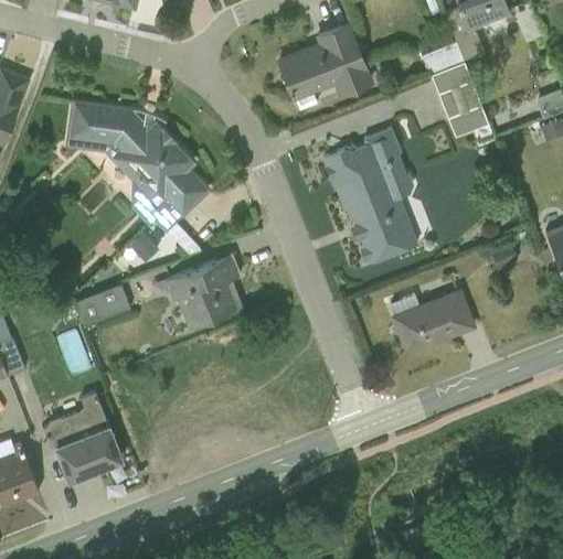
[(478,23),(510,11),(505,0),(455,0),(459,8),(445,13),(456,42),(464,60),(484,52),(475,29),(480,27),(478,23)]
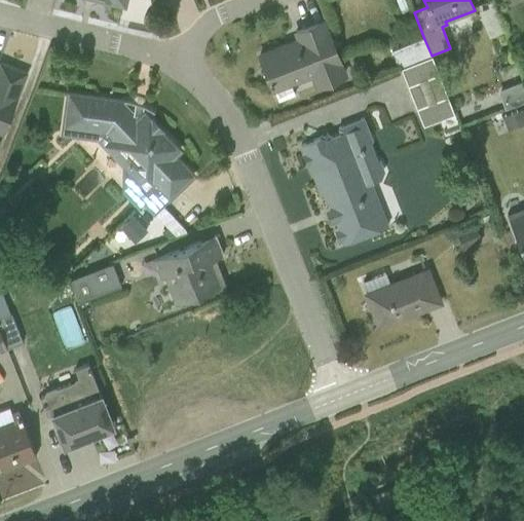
[(489,37),(501,33),(493,11),(481,15),(489,37)]
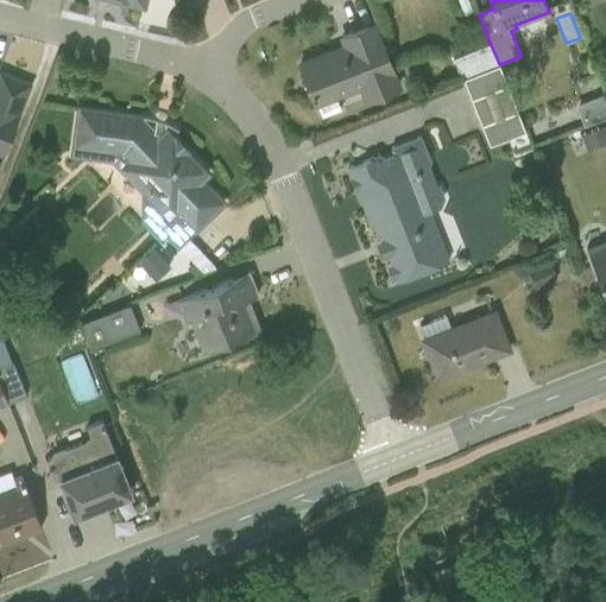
[(365,105),(401,90),(376,26),(342,39),(346,49),(301,65),(322,119),(342,112),(338,101),(360,92),(365,105)]
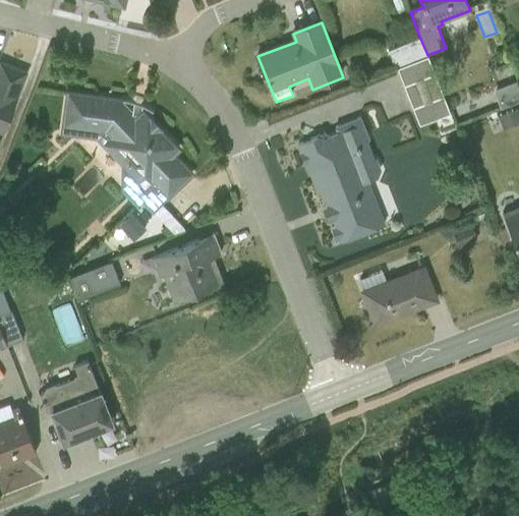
[(398,69),(427,57),(427,55),(420,39),(389,52),(396,70),(398,69)]
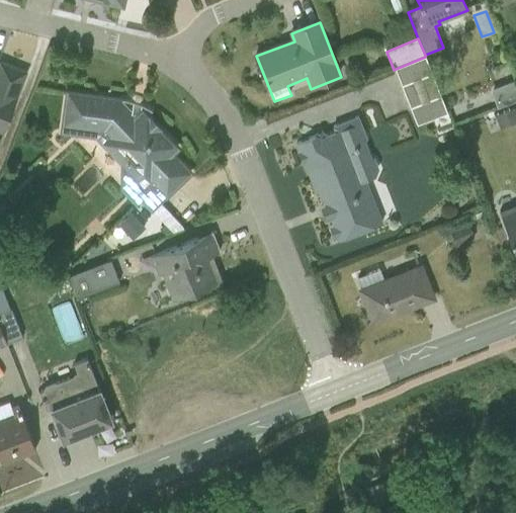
[(425,57),(396,69),(417,126),(447,114),(425,57)]
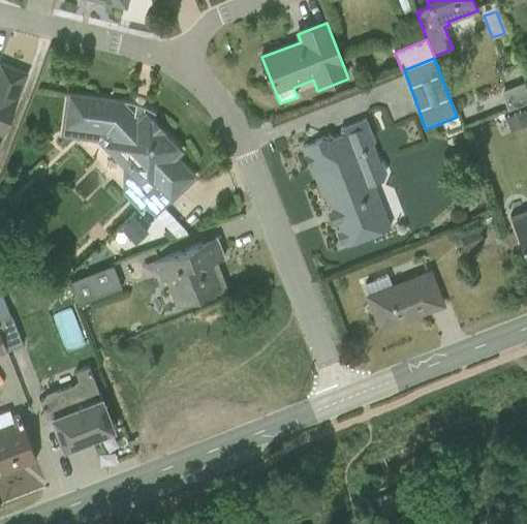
[(0,135),(4,137),(28,75),(0,64),(0,65),(0,135)]
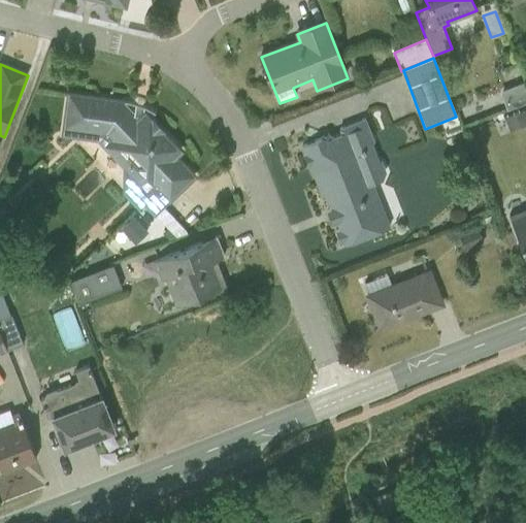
[(508,111),(525,104),(525,83),(500,93),(508,111)]
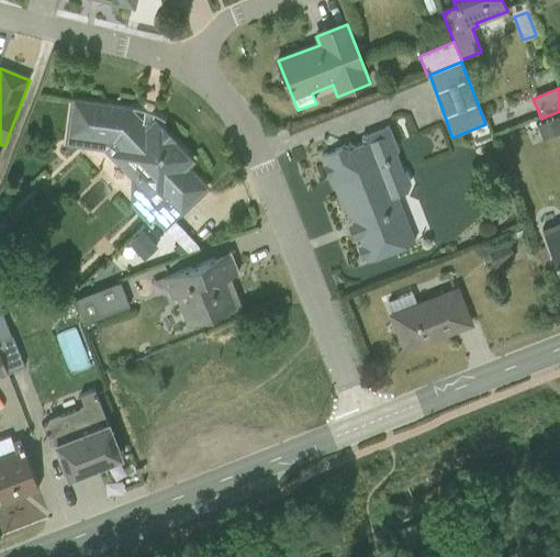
[(165,229),(206,189),(187,168),(193,163),(155,122),(152,125),(143,124),(143,123),(131,110),(74,102),(68,145),(104,151),(134,180),(133,205),(148,222),(154,216),(165,229)]
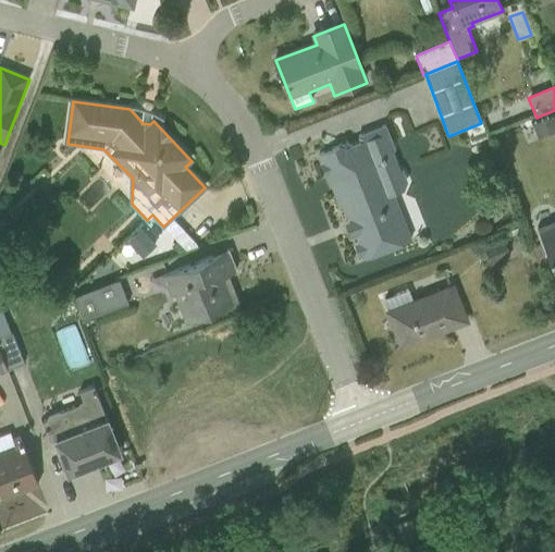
[(538,139),(554,133),(554,118),(533,124),(538,139)]
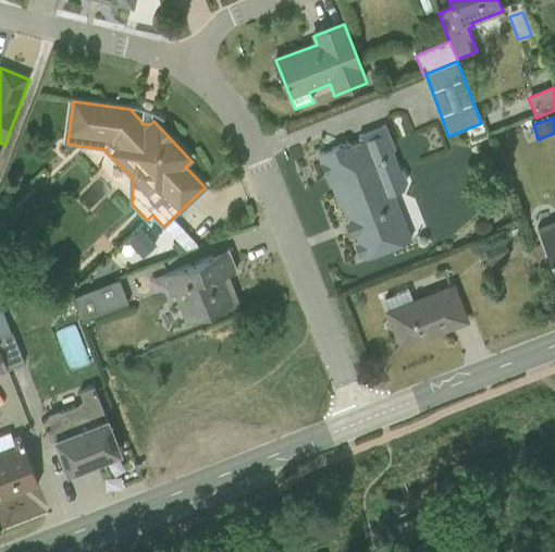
[(412,242),(394,194),(405,191),(408,182),(404,173),(399,170),(393,154),(395,150),(385,126),(358,137),(360,143),(350,146),(349,144),(319,156),(323,164),(321,166),(325,176),(328,176),(341,208),(345,207),(359,244),(355,245),(359,256),(364,255),(366,260),(412,242)]
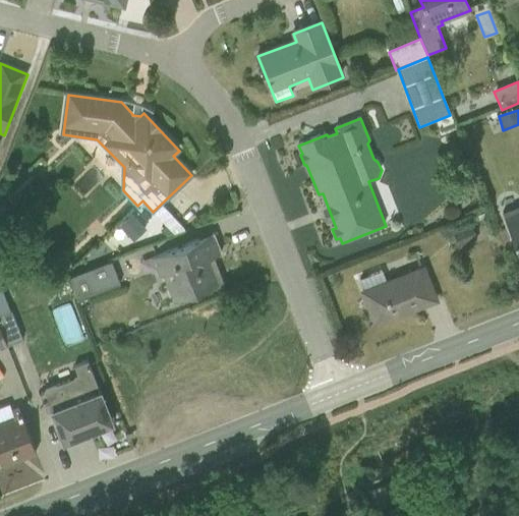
[(0,201),(0,223),(0,224),(14,210),(3,197),(0,201)]
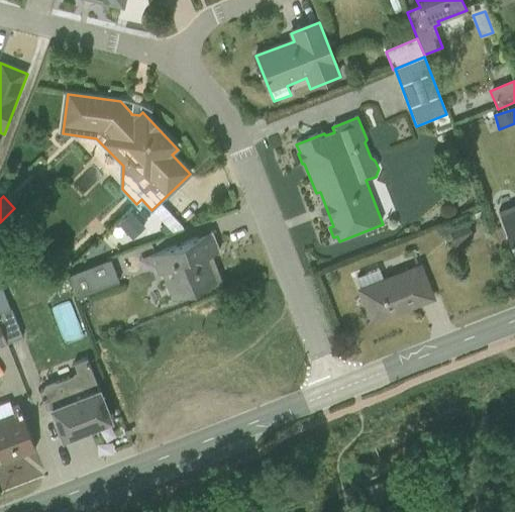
[(514,205),(499,212),(514,251),(514,205)]
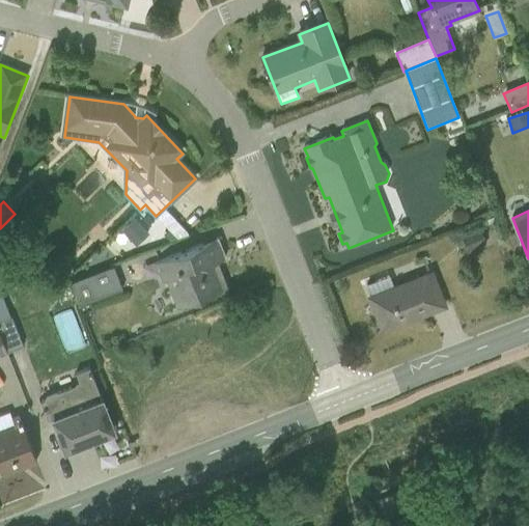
[(463,239),(468,254),(488,247),(478,223),(462,229),(465,238),(463,239)]
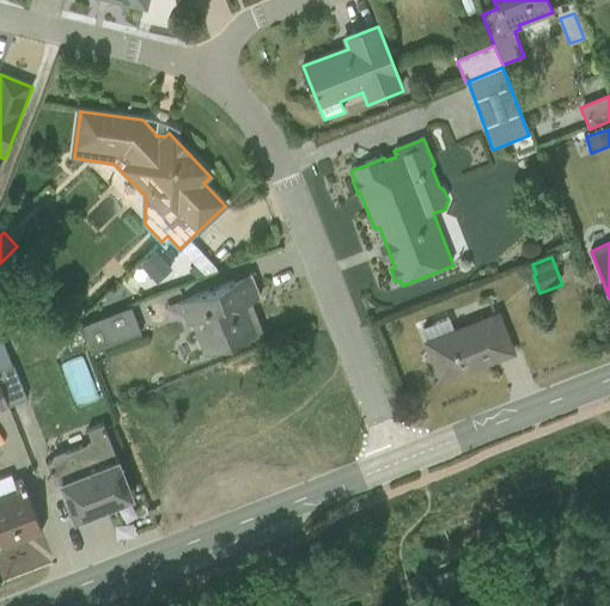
[(193,325),(205,356),(262,334),(254,311),(248,313),(245,305),(261,299),(251,276),(180,305),(188,326),(193,325)]
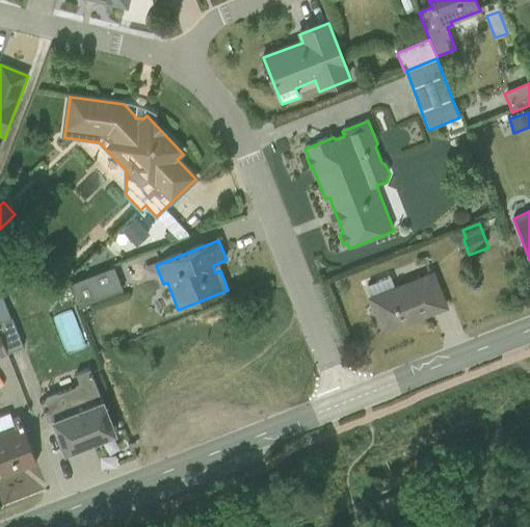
[(81,307),(123,291),(113,268),(73,284),(81,307)]
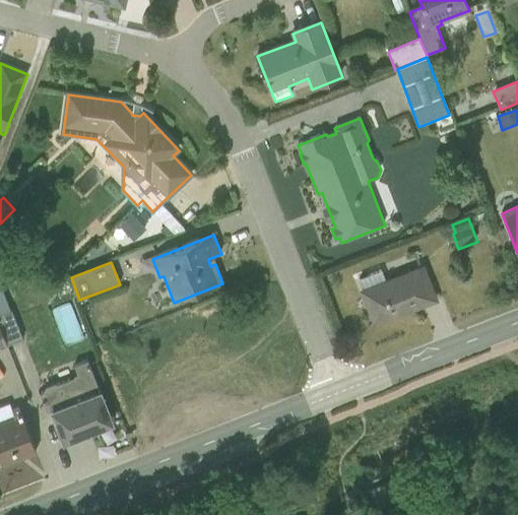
[(375,324),(436,302),(423,269),(386,282),(382,270),(360,279),(365,292),(363,293),(375,324)]
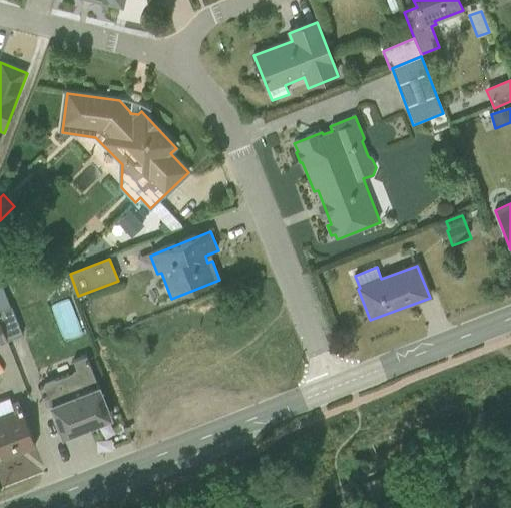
[(0,307),(12,303),(6,288),(0,290),(0,307)]
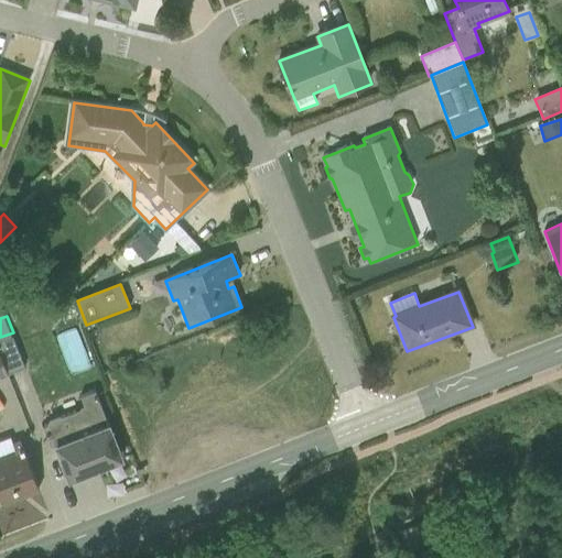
[(0,341),(0,354),(8,374),(24,368),(12,338),(0,341)]
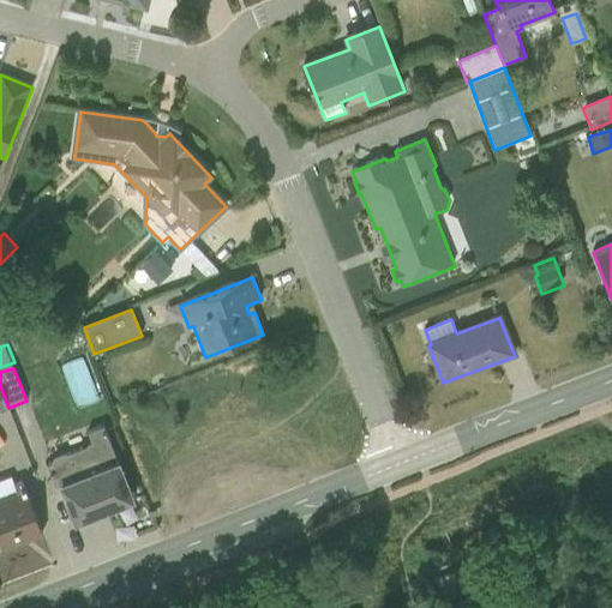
[(76,522),(132,499),(105,426),(89,432),(93,443),(88,444),(88,447),(67,455),(65,453),(54,457),(52,464),(48,465),(59,493),(64,491),(76,522)]
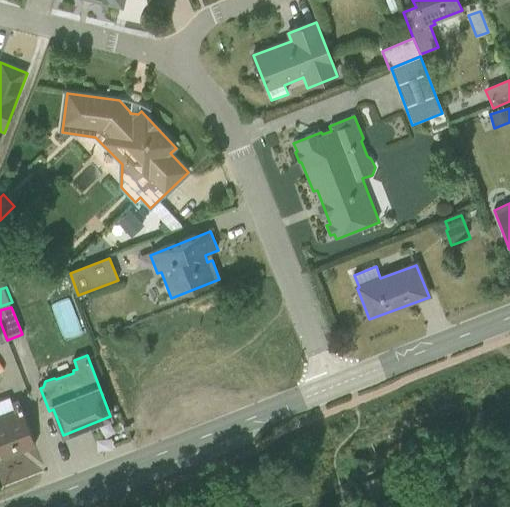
[(0,452),(2,458),(36,445),(18,400),(11,402),(9,397),(0,400),(0,452)]
